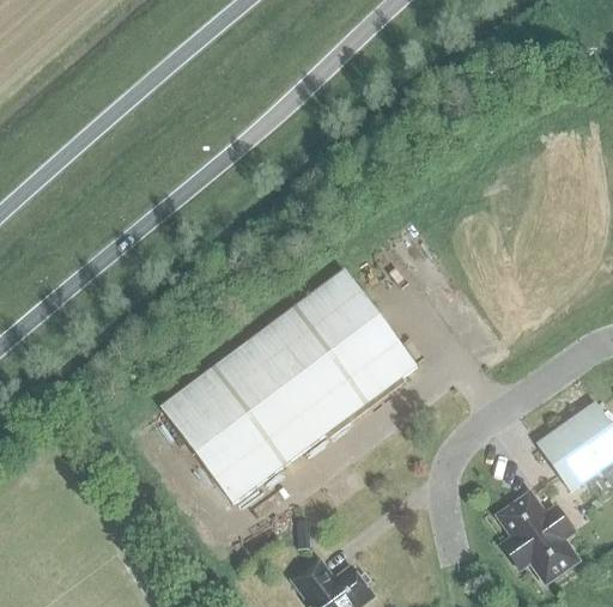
[(161,405),(232,502),(417,364),(345,267),(161,405)]
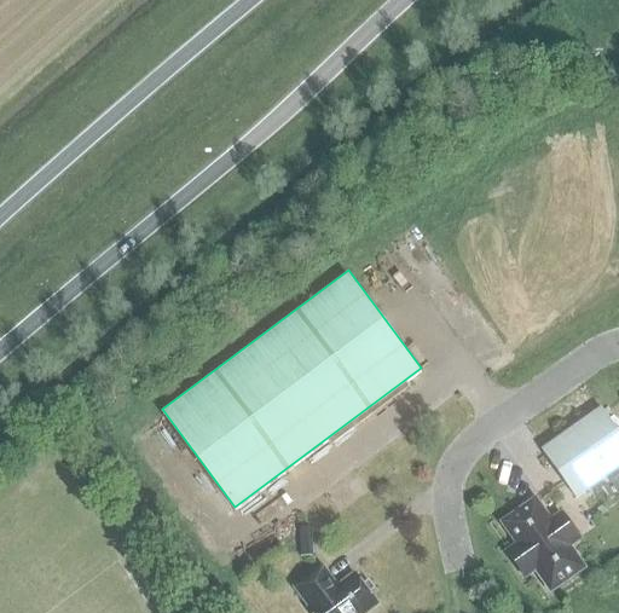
[(542,446),(576,493),(618,462),(618,428),(601,404),(542,446)]
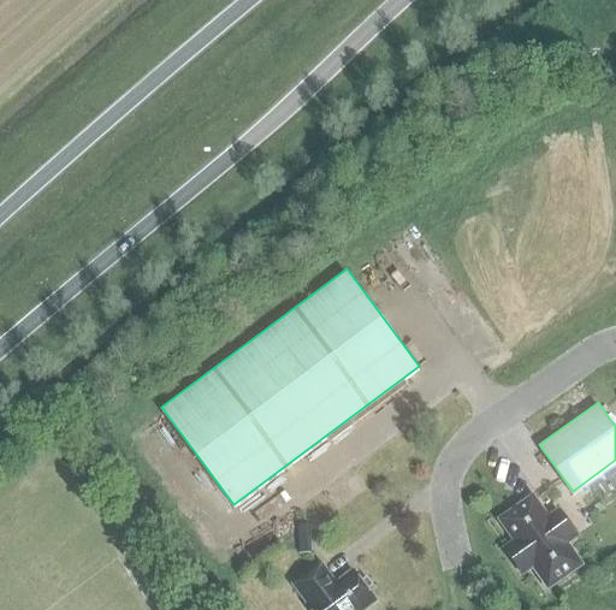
[(604,478),(593,485),(602,496),(611,490),(604,478)]
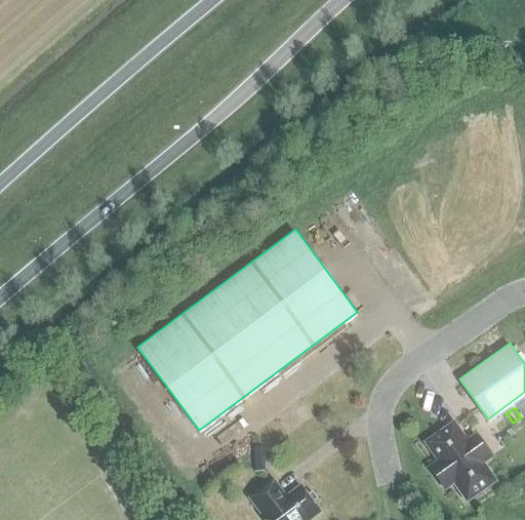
[(454,420),(426,440),(439,458),(430,465),(445,486),(454,480),(467,498),(495,478),(482,460),(491,453),(476,432),(467,438),(454,420)]
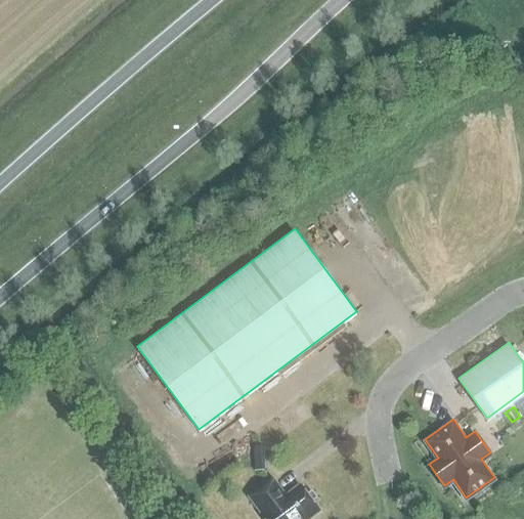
[(263,442),(253,442),(254,453),(263,453),(263,442)]
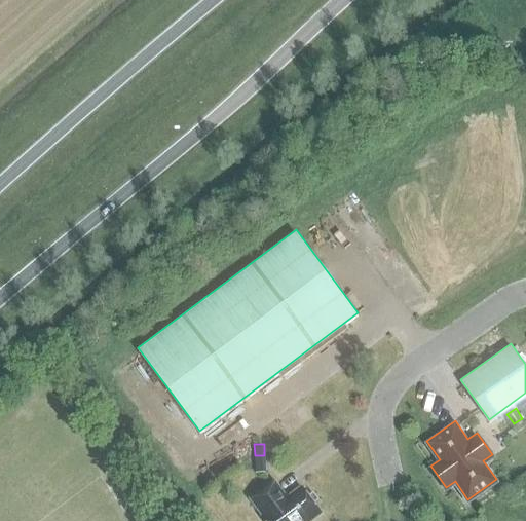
[(249,495),(267,520),(305,520),(321,510),(301,484),(282,498),(269,481),(249,495)]
